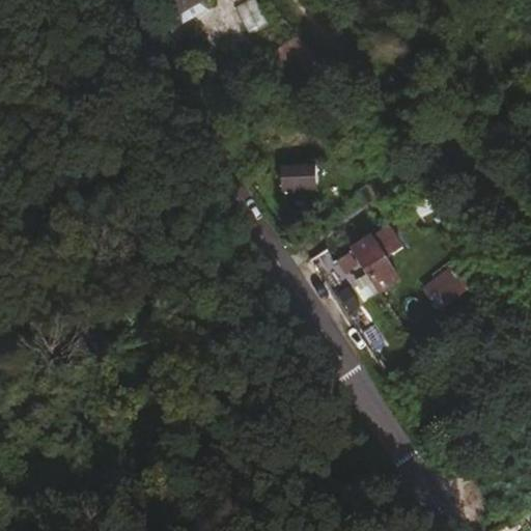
[(168,0),(176,14),(199,0),(168,0)]
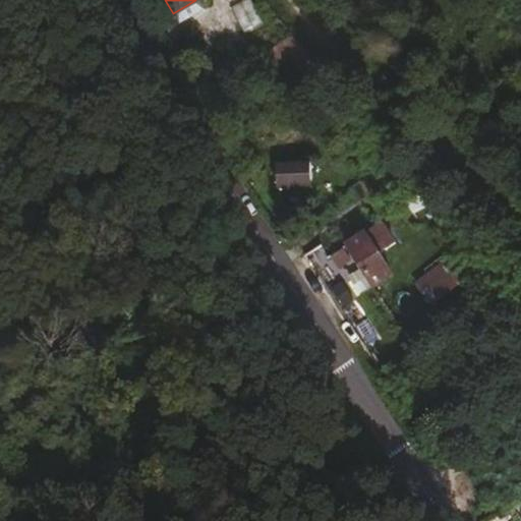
[(178,22),(201,9),(196,0),(195,0),(173,13),(178,22)]
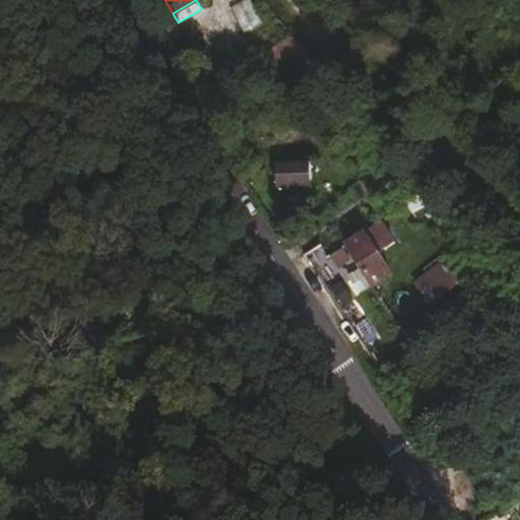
[(319,66),(299,44),(286,31),(262,49),(270,60),(280,53),(302,77),(319,66)]
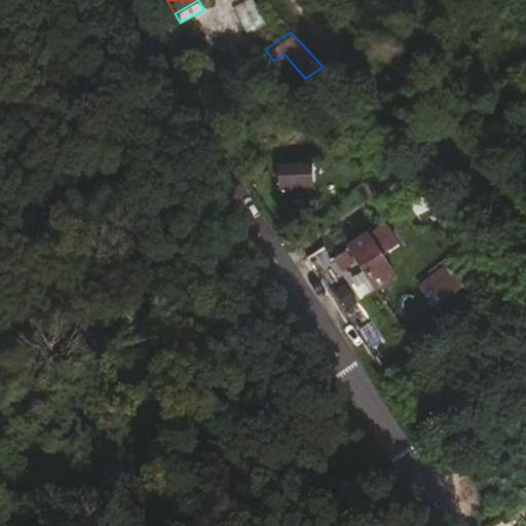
[(242,64),(228,42),(205,57),(220,79),(242,64)]
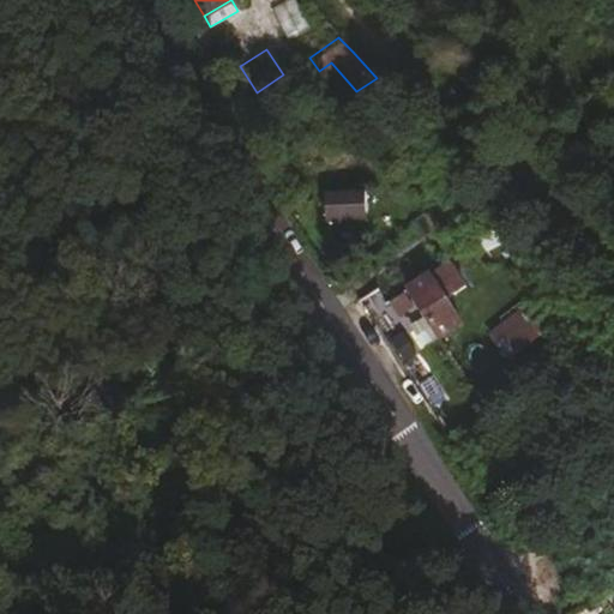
[(362,222),(360,196),(359,196),(357,188),(344,190),(344,197),(319,198),(320,226),(362,222)]
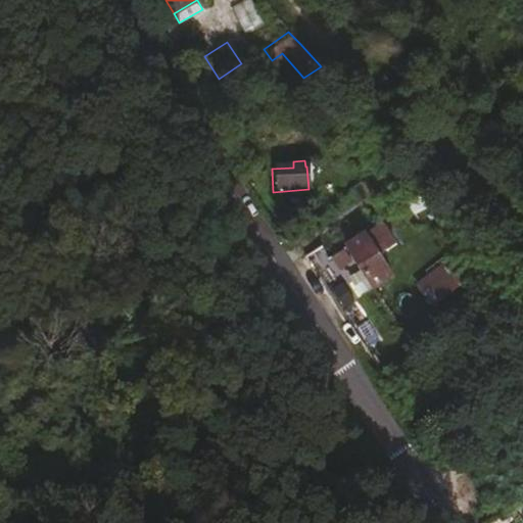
[(378,253),(394,242),(380,222),(344,246),(371,287),(392,274),(378,253)]
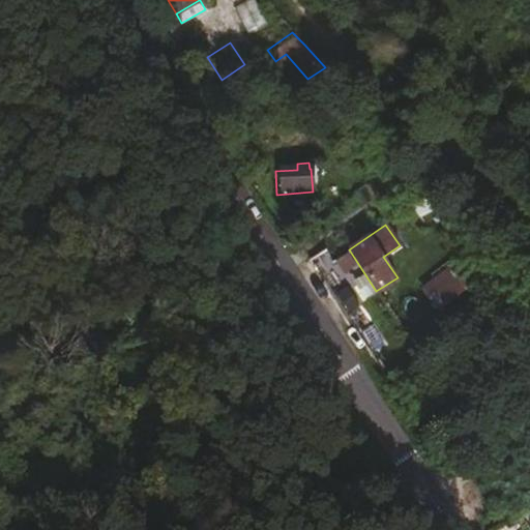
[(469,287),(452,264),(436,276),(439,282),(451,300),(469,287)]
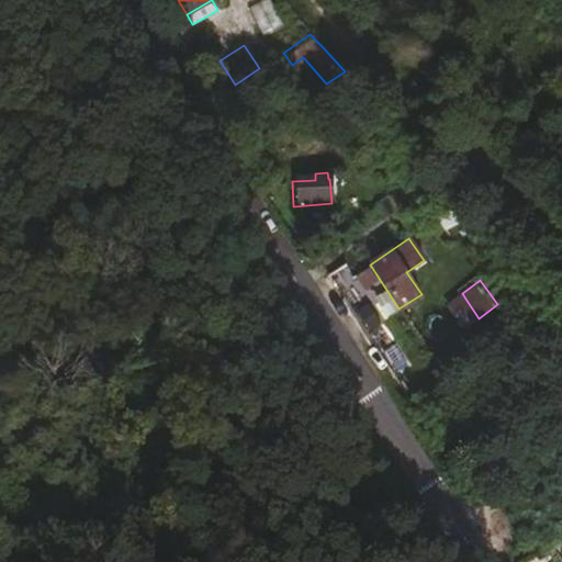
[(450,308),(465,299),(462,293),(447,304),(450,308)]
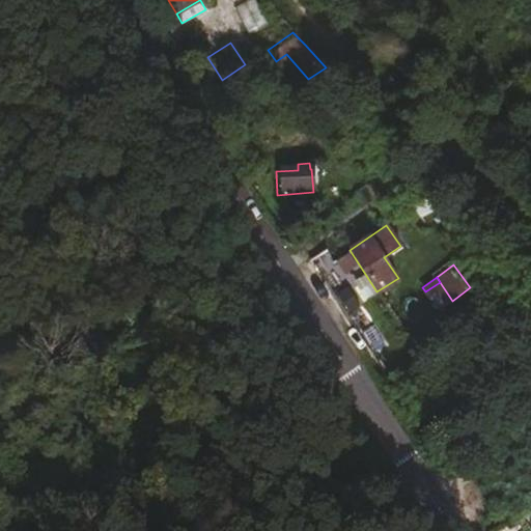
[(452,301),(440,282),(425,291),(438,311),(452,301)]
